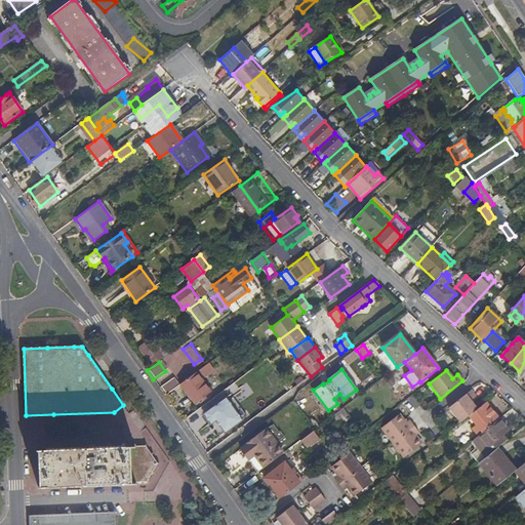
[(209,393),(196,373),(180,384),(195,403),(209,393)]
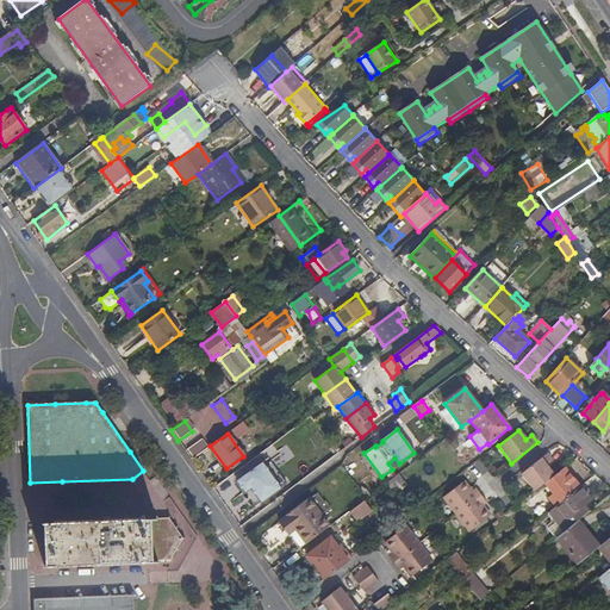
[(191,460),(205,449),(198,440),(184,449),(191,460)]
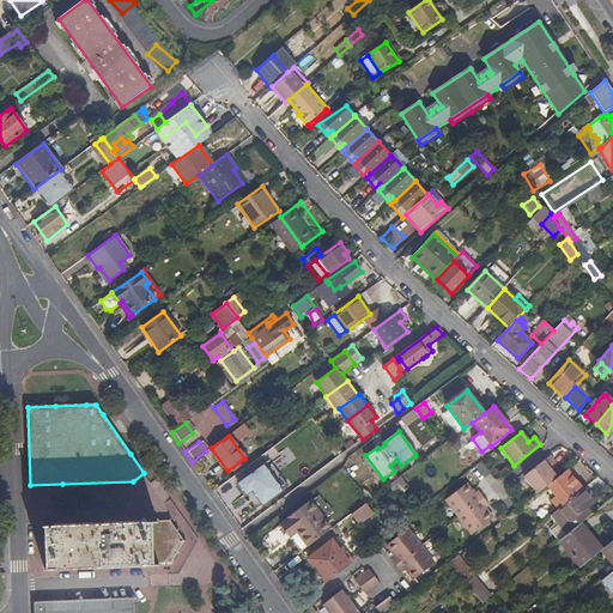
[(546,486),(557,478),(550,468),(554,465),(550,457),(523,478),(535,495),(546,486)]
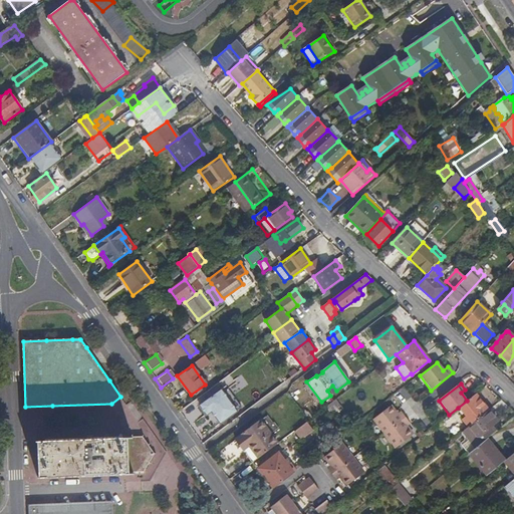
[(227,390),(222,393),(235,412),(240,409),(227,390)]
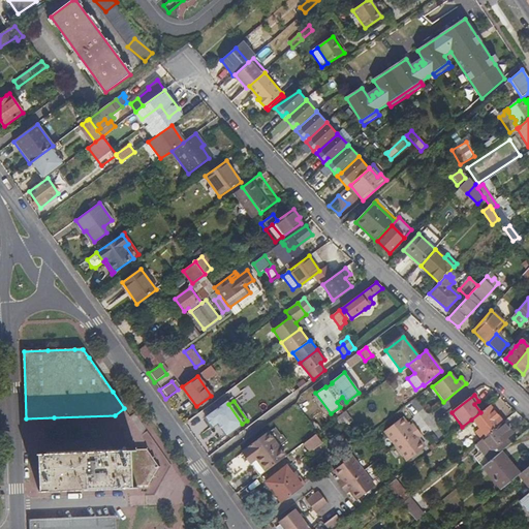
[(224,436),(242,424),(228,404),(226,402),(204,418),(211,428),(216,425),(224,436)]
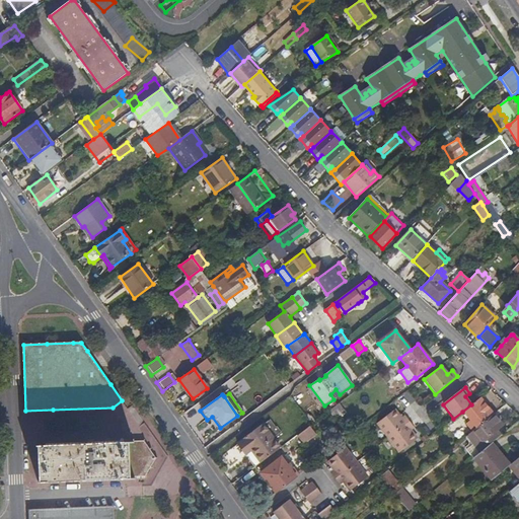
[(492,415),(478,398),(471,404),(462,412),(470,422),(475,429),(492,415)]
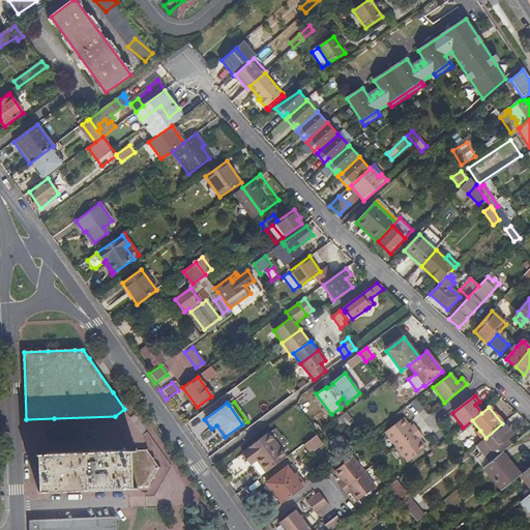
[(125,411),(115,417),(121,425),(130,419),(125,411)]
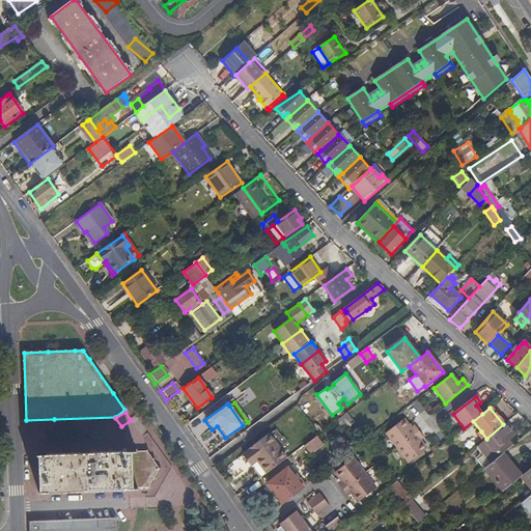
[(352,419),(346,413),(336,420),(341,426),(352,419)]
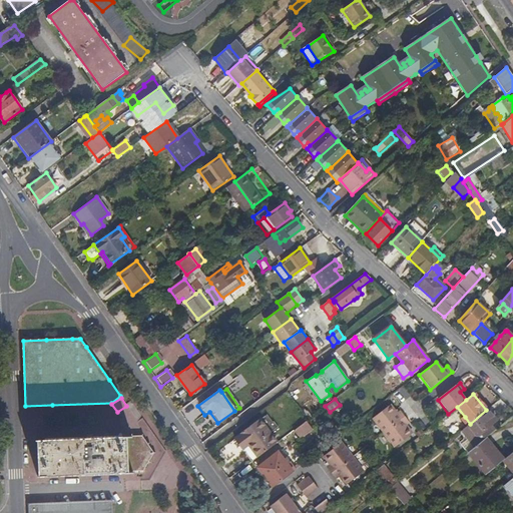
[(191,422),(202,413),(193,402),(182,410),(191,422)]
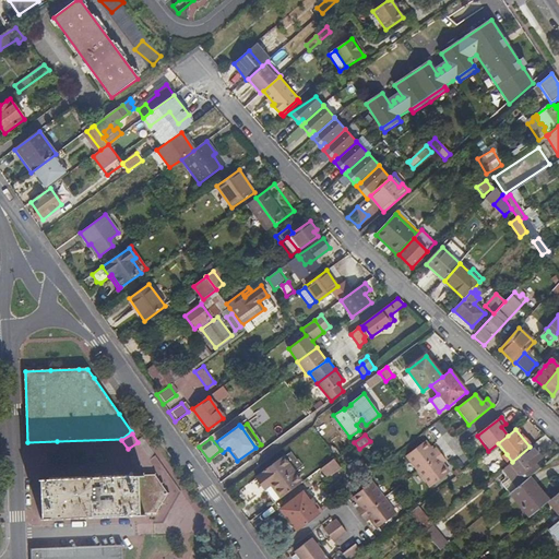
[(405,458),(416,473),(439,455),(435,449),(430,451),(424,442),(405,458)]
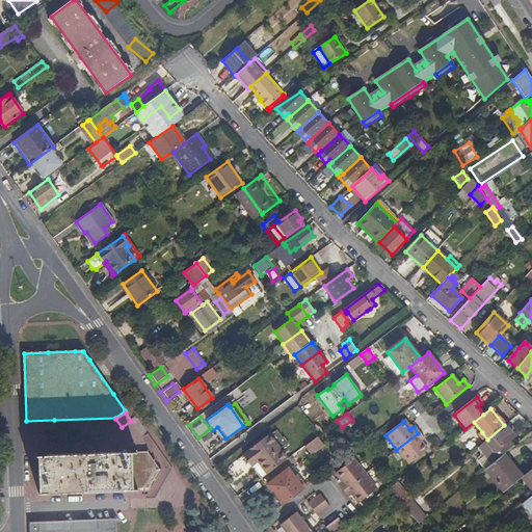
[(477,448),(490,466),(503,455),(510,449),(505,444),(507,442),(513,437),(504,425),(487,440),(483,443),(477,448)]
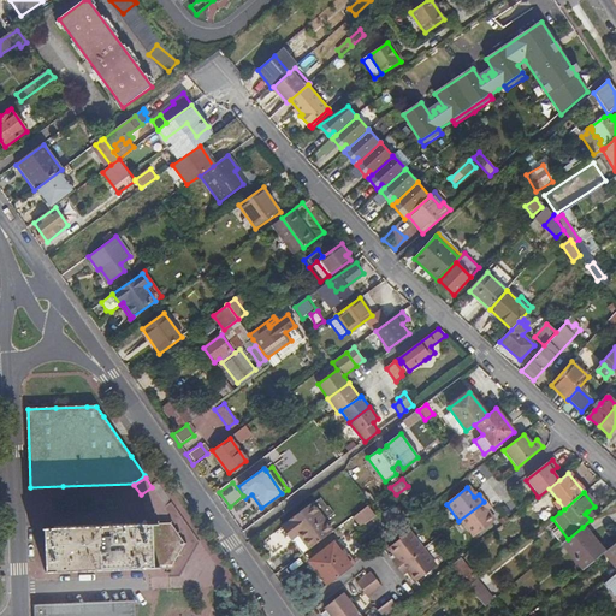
[(564,509),(558,501),(554,504),(560,513),(564,509)]
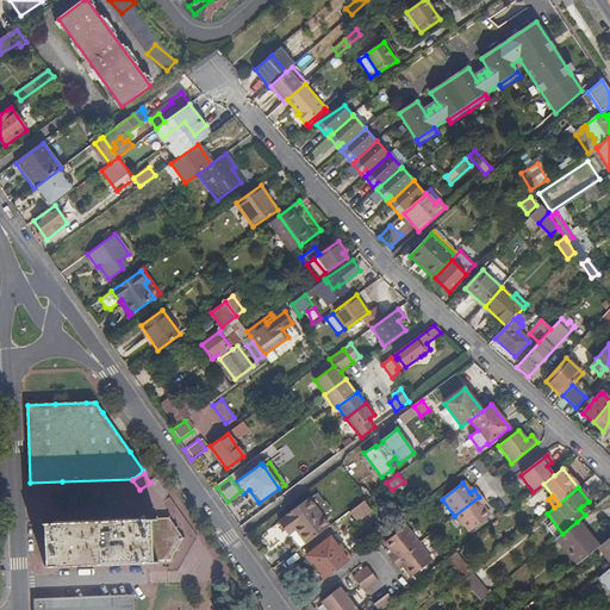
[(479,497),(454,516),(468,533),(489,517),(481,508),(485,504),(479,497)]
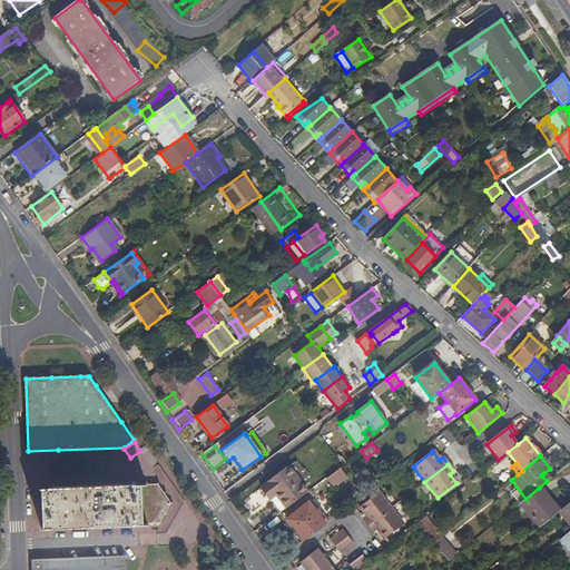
[(273,495),(284,510),(305,493),(285,467),(264,482),(265,484),(258,489),(266,500),(273,495)]
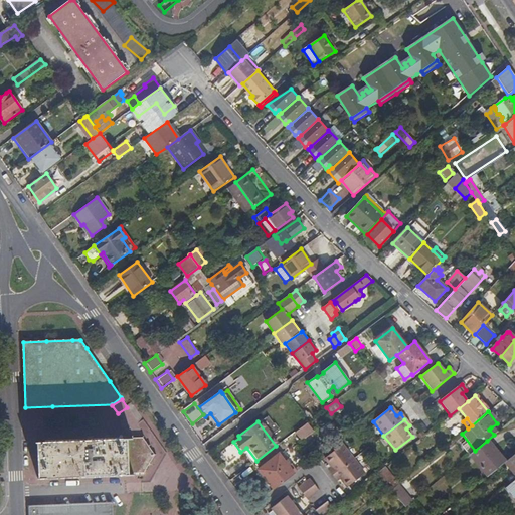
[(313,432),(307,423),(295,433),(301,441),(313,432)]
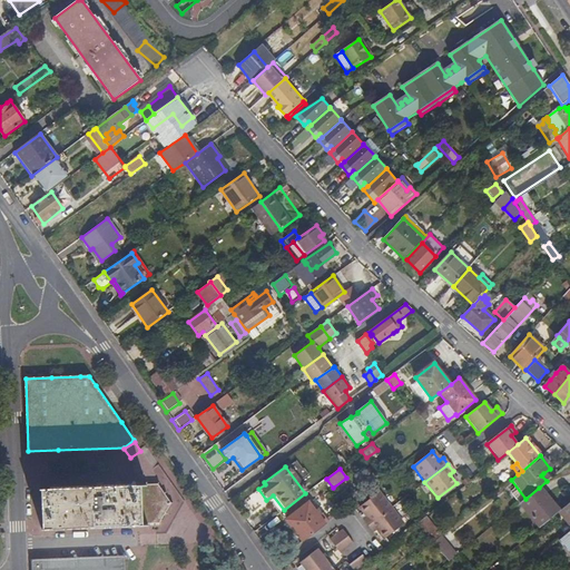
[(41,488),(42,529),(123,526),(143,524),(144,523),(148,523),(148,526),(149,526),(149,523),(159,523),(160,524),(161,524),(160,523),(166,513),(167,514),(168,513),(166,512),(172,504),(173,503),(173,502),(170,503),(165,494),(167,493),(166,492),(165,493),(158,484),(159,483),(158,482),(158,483),(147,484),(147,482),(146,482),(146,483),(41,488)]
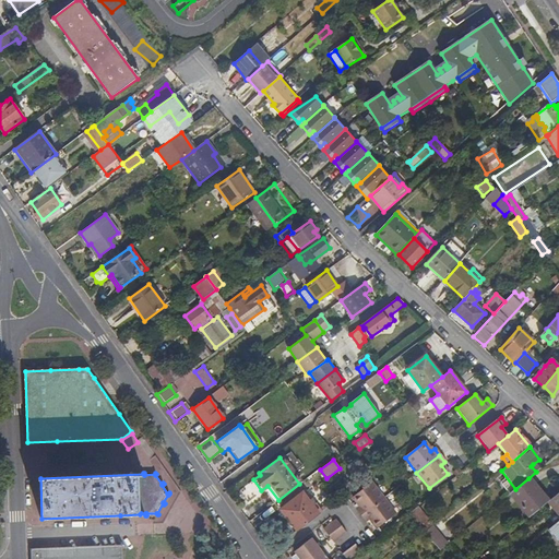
[(510,492),(530,516),(546,503),(540,496),(542,494),(528,478),(515,489),(510,492)]
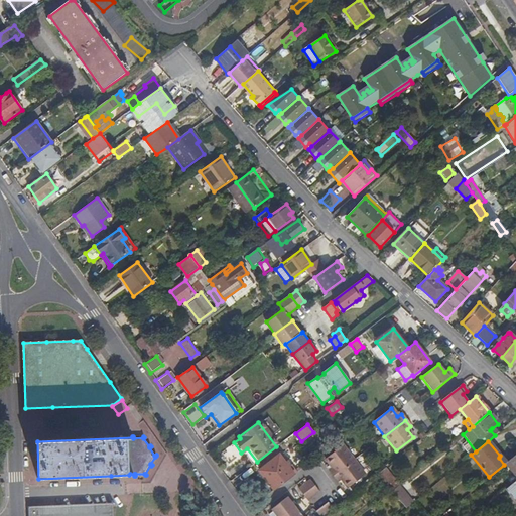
[(327,472),(332,478),(352,462),(341,446),(324,461),(331,469),(327,472)]
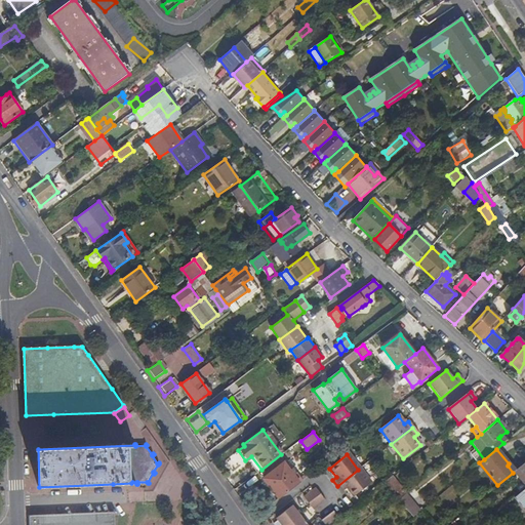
[(524,462),(515,471),(524,482),(524,462)]
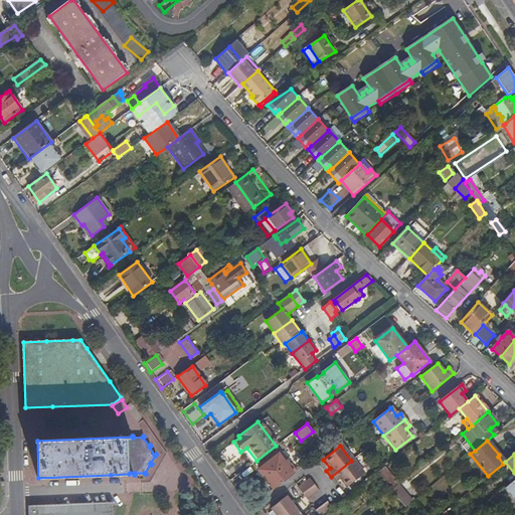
[(273,489),(296,473),(290,465),(288,467),(279,455),(262,468),(267,475),(264,476),(273,489)]
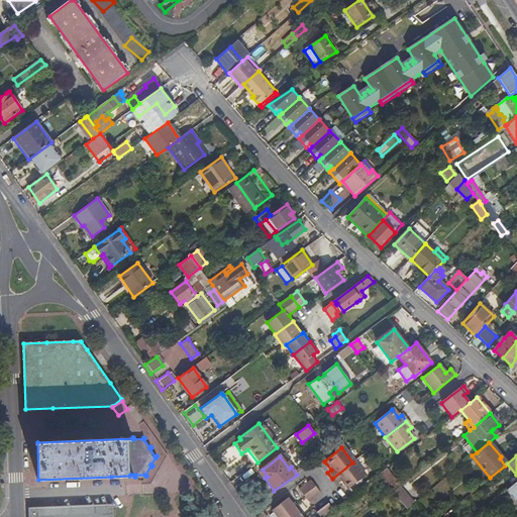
[(352,462),(332,479),(336,485),(340,482),(346,490),(364,477),(352,462)]
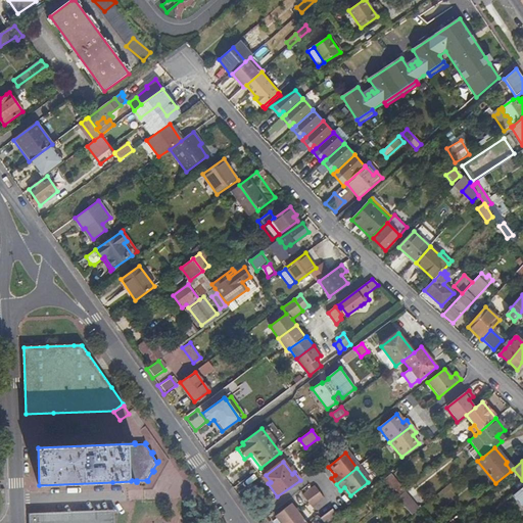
[(395,500),(403,493),(388,475),(382,481),(395,500)]
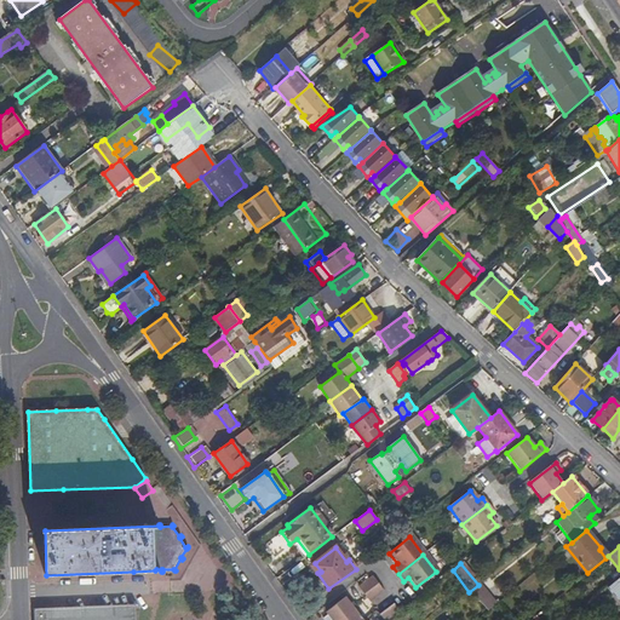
[(619,577),(609,586),(619,598),(619,577)]
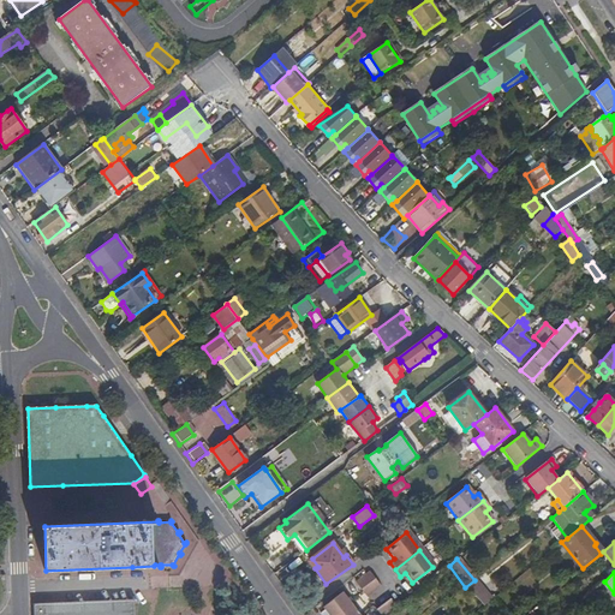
[(359,591),(372,580),(368,574),(353,584),(359,591)]
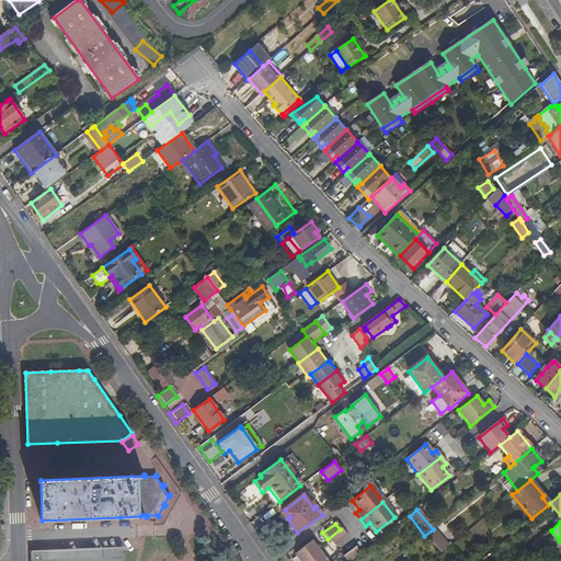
[(345,536),(340,529),(328,539),(330,544),(332,546),(345,536)]
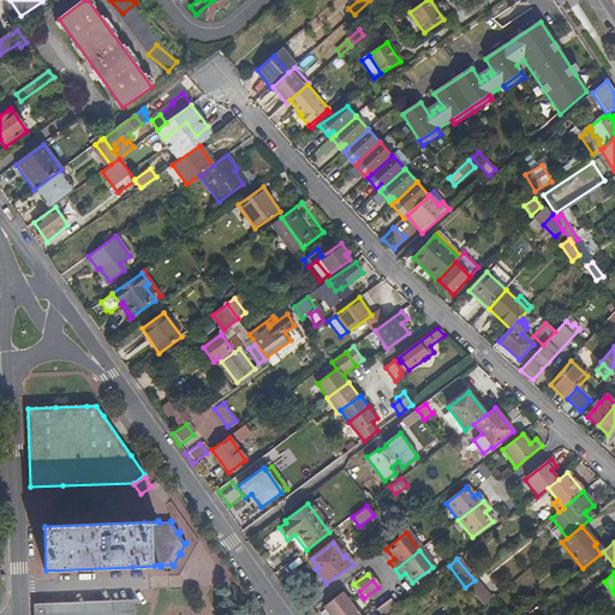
[(475,580),(465,587),(482,609),(491,601),(475,580)]
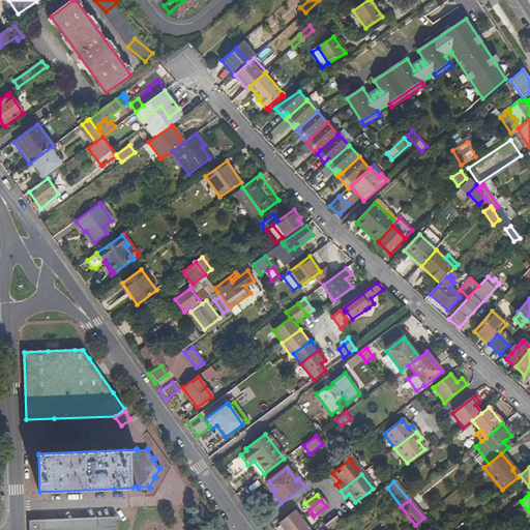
[(280,529),(290,529),(301,522),(292,510),(275,523),(280,529)]
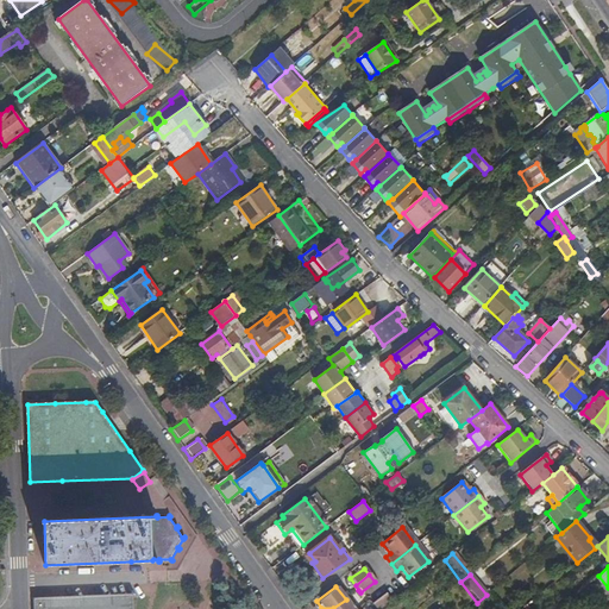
[(374,608),(381,608),(390,602),(384,595),(371,606),(374,608)]
